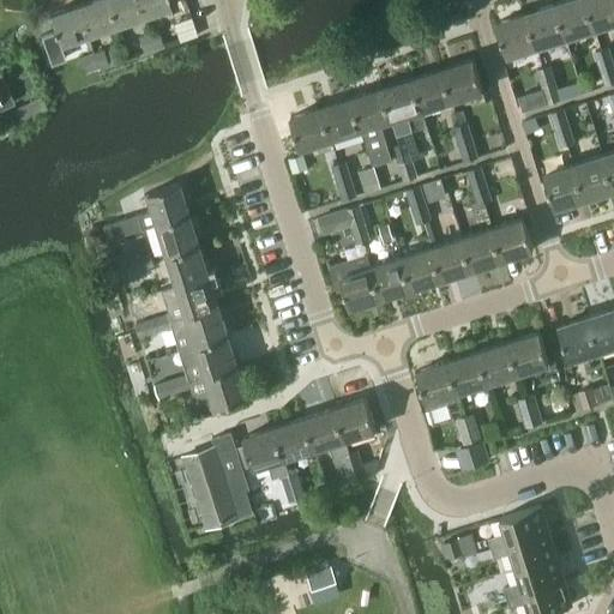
[(115,24),(107,0),(86,0),(78,4),(88,32),(115,24)]
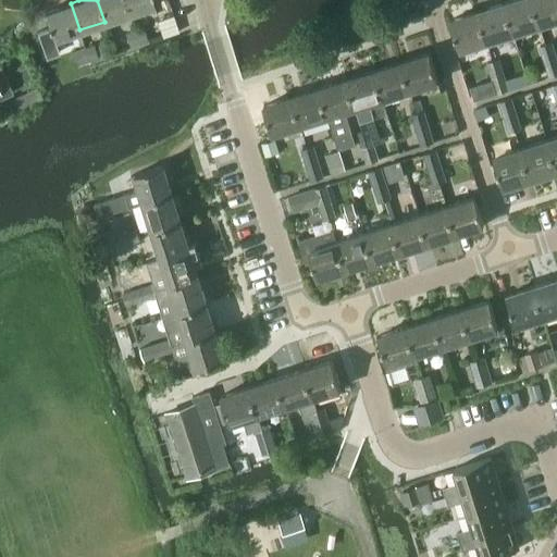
[(130,13),(124,0),(97,0),(104,22),(130,13)]
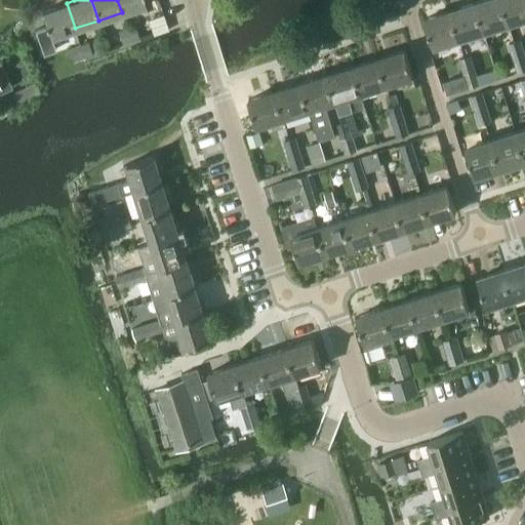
[(144,0),(117,0),(122,12),(146,4),(144,0)]
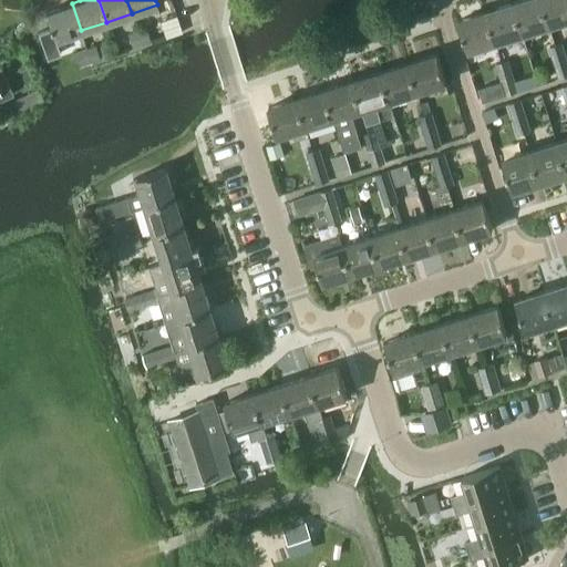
[(523,33),(550,24),(542,0),(522,0),(514,2),(523,33)]
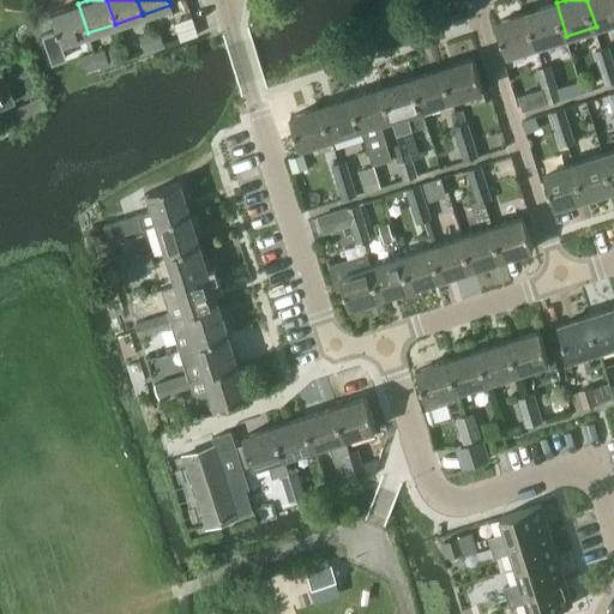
[(613,0),(587,0),(596,26),(613,20),(613,0)]
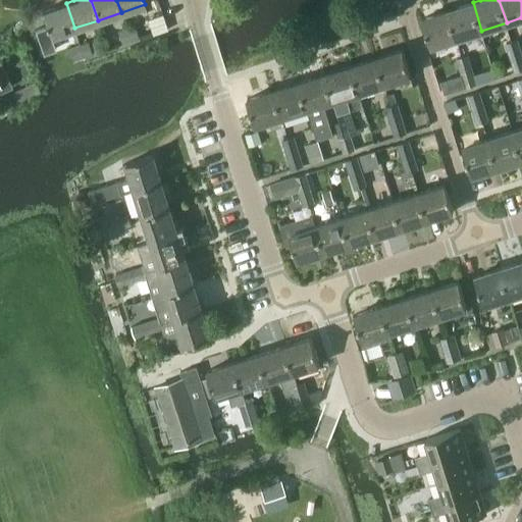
[(457,38),(481,31),(473,2),(448,10),(457,38)]
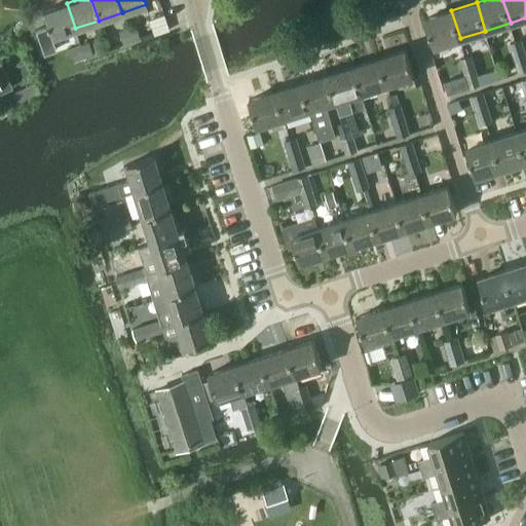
[(75,28),(67,3),(42,11),(51,36),(75,28)]
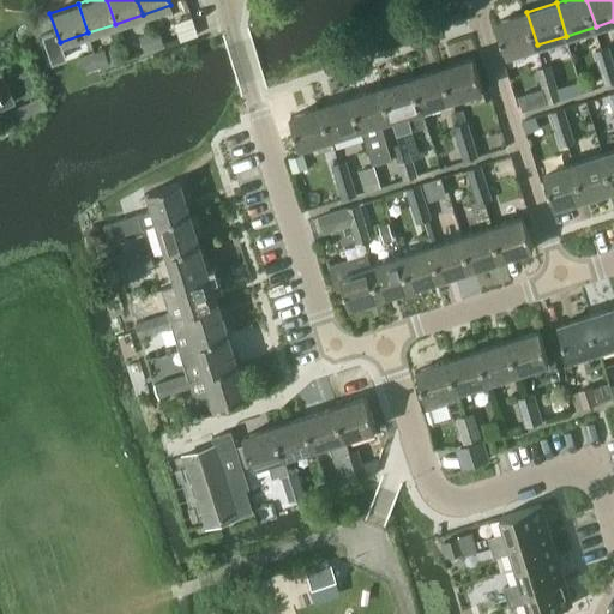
[(537,44),(527,12),(498,20),(507,54),(537,44)]
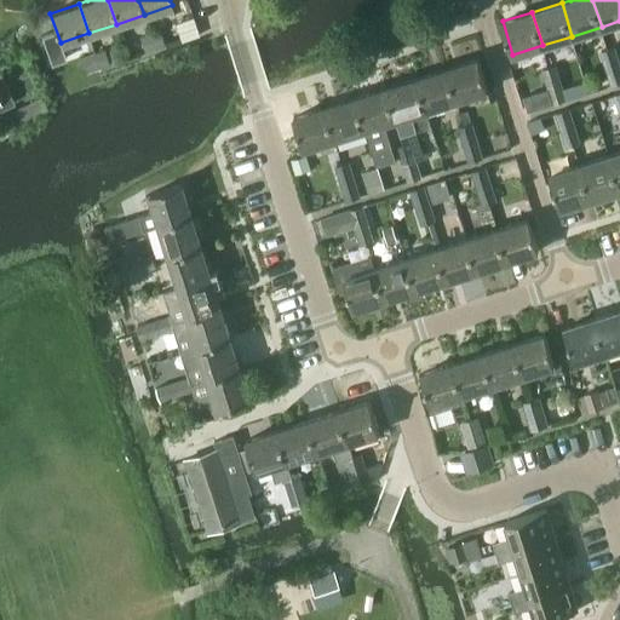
[(159,30),(150,33),(155,49),(165,46),(159,30)]
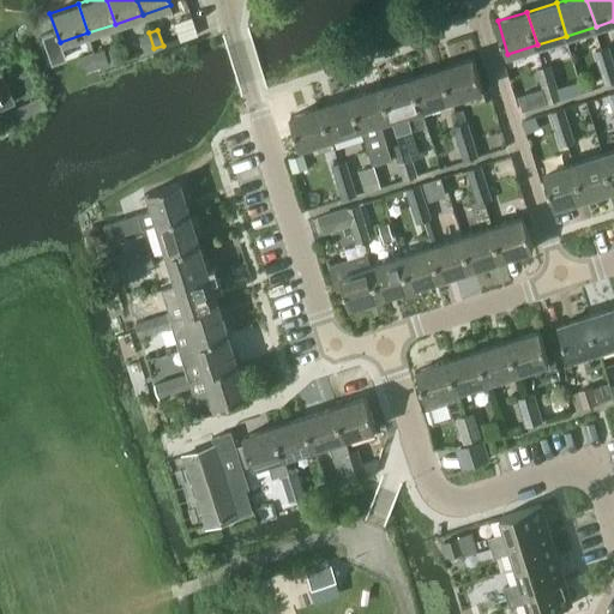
[(154,48),(149,32),(138,36),(143,52),(154,48)]
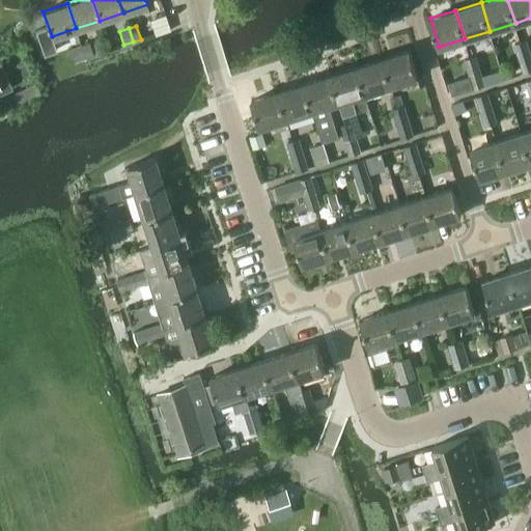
[(530,55),(525,40),(514,45),(519,59),(530,55)]
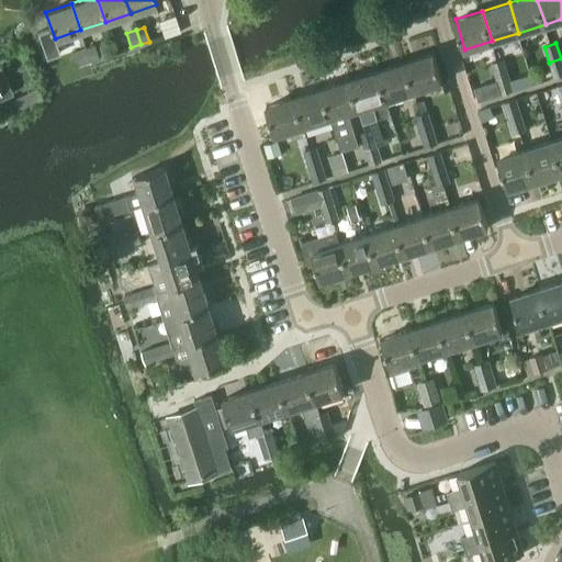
[(94,44),(86,47),(91,62),(99,59),(94,44)]
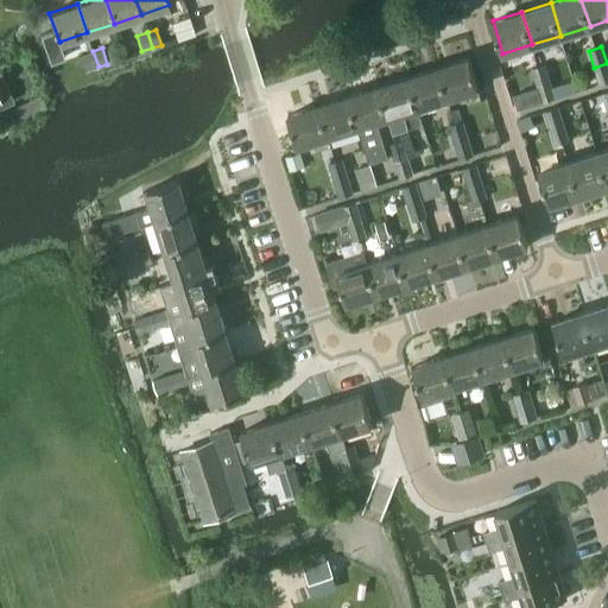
[(99,67),(93,51),(77,56),(83,71),(99,67)]
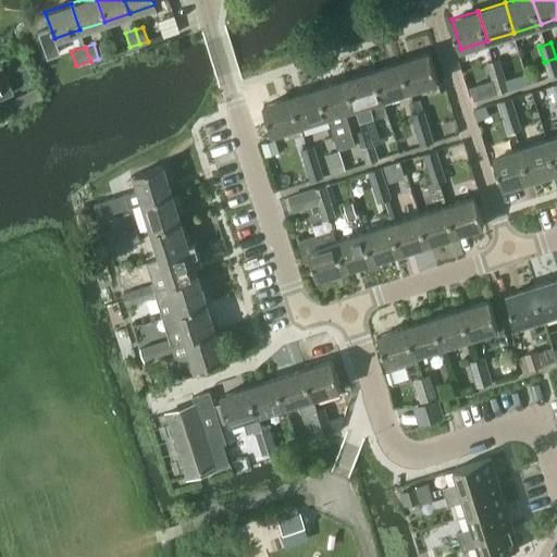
[(403,61),(412,89),(440,81),(431,52),(403,61)]
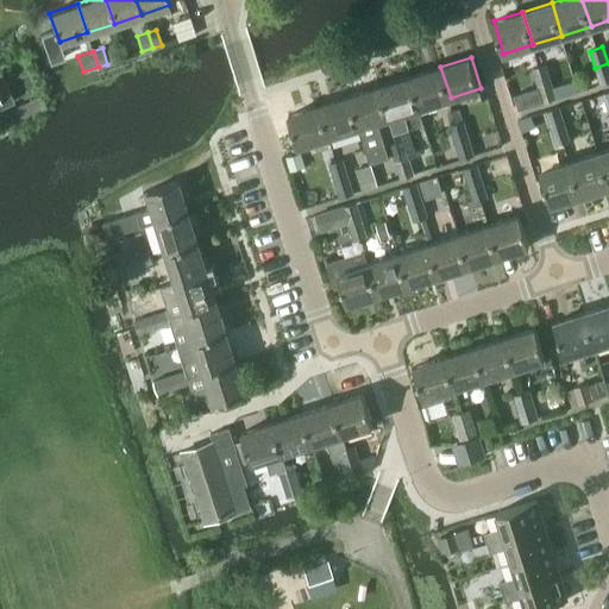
[(608,81),(608,68),(608,63),(595,68),(601,85),(608,81)]
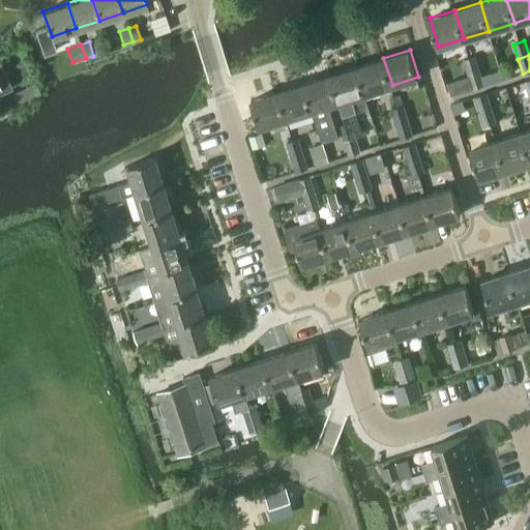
[(475,56),(464,60),(468,75),(479,70),(475,56)]
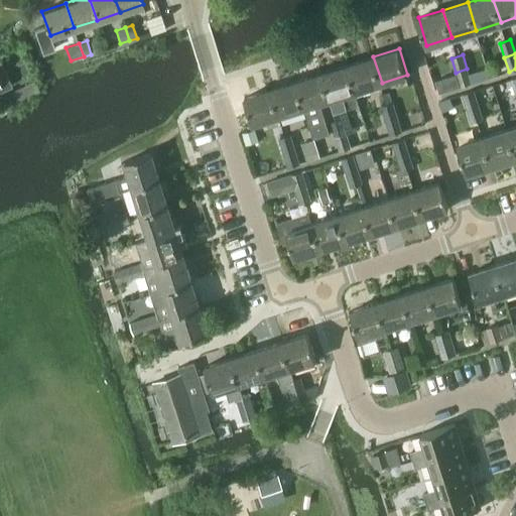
[(382,83),(373,56),(348,65),(356,91),(382,83)]
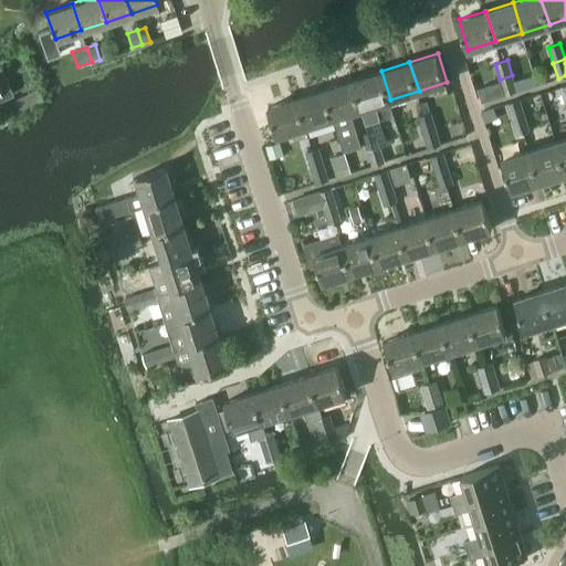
[(381,71),(353,80),(362,108),(367,123),(380,118),(376,104),(390,100),(381,71)]
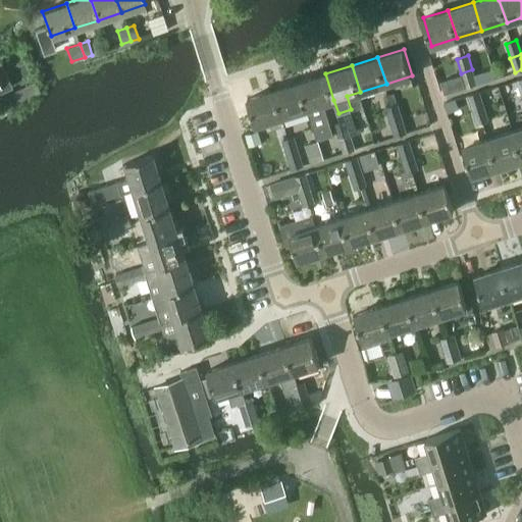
[(472,69),(461,73),(465,88),(476,84),(472,69)]
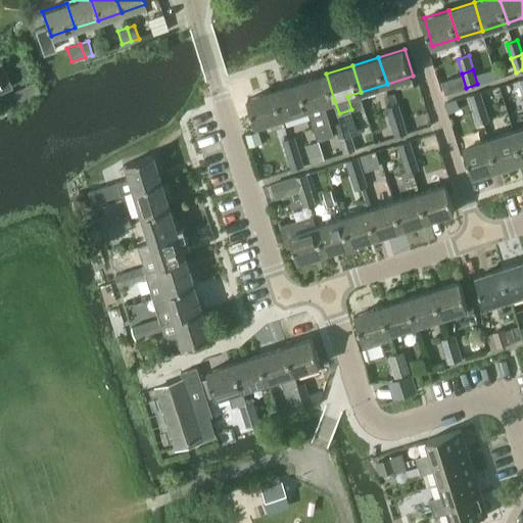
[(325,103),(334,100),(326,74),(300,82),(308,108),(319,140),(335,134),(325,103)]
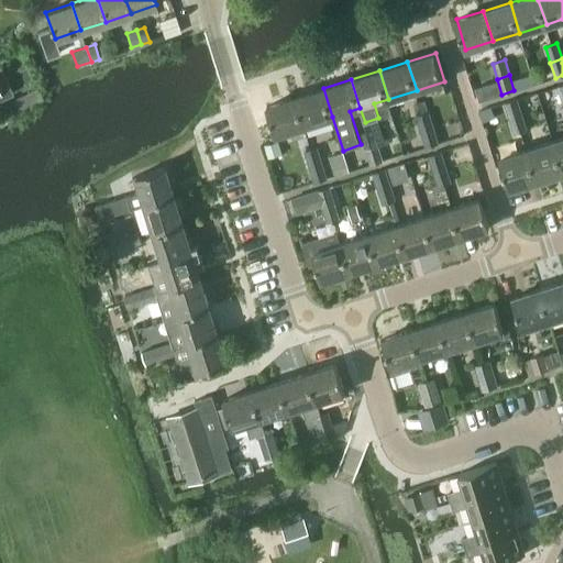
[(305,125),(332,117),(323,88),(296,97),(305,125)]
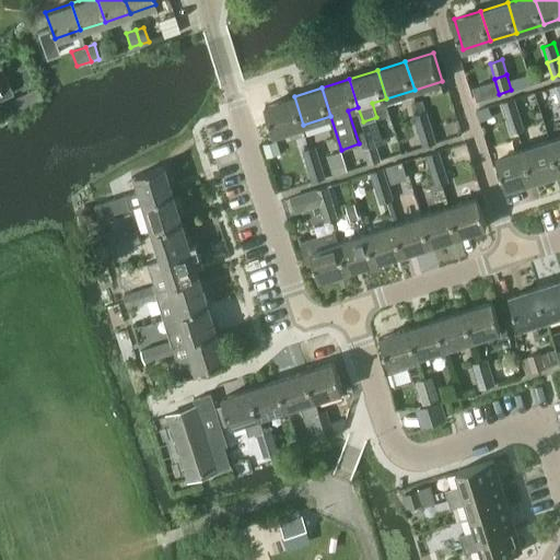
[(303,125),(294,96),(266,105),(275,133),(303,125)]
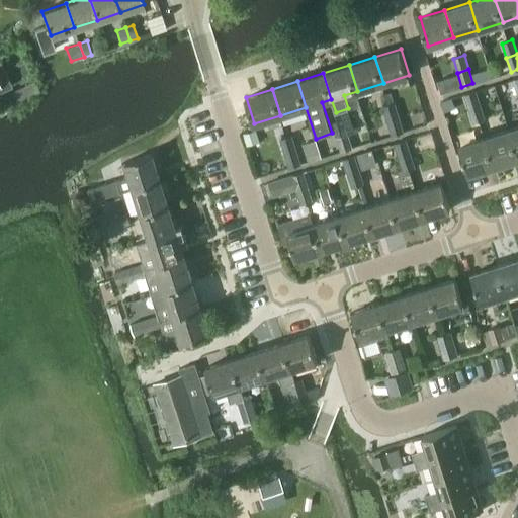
[(475,92),(464,95),(468,108),(479,105),(475,92)]
